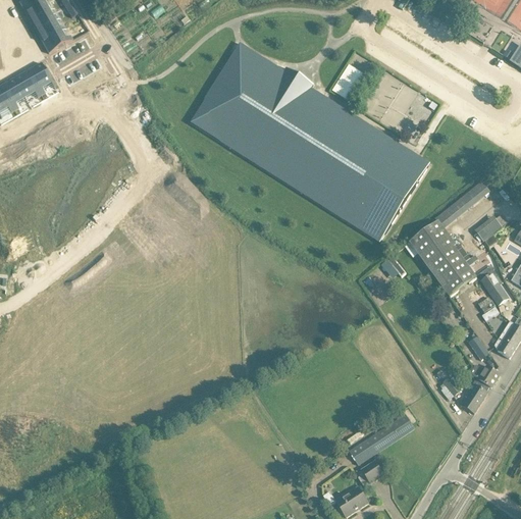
[(20,0),(18,1),(24,11),(43,1),(42,0),(20,0)]
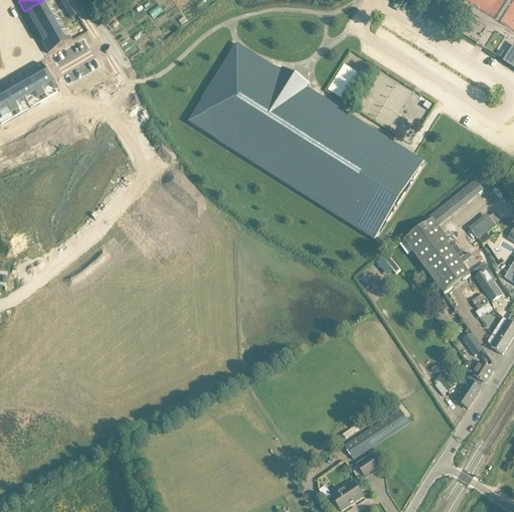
[(42,1),(24,11),(29,21),(48,11),(42,1)]
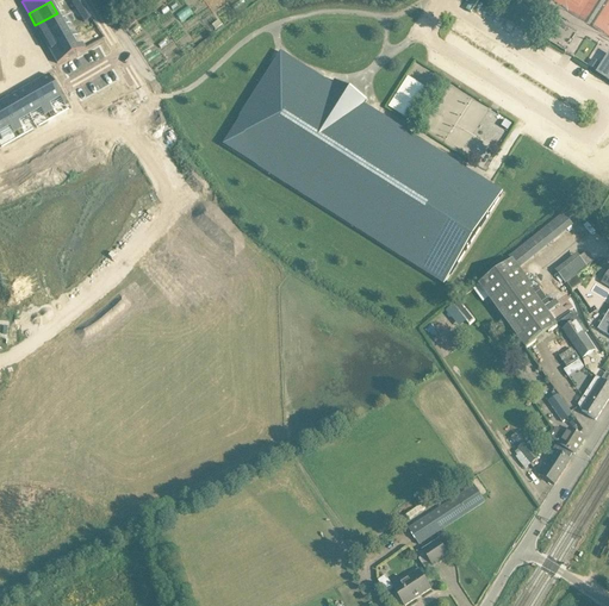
[(57,13),(35,25),(42,37),(63,25),(57,13)]
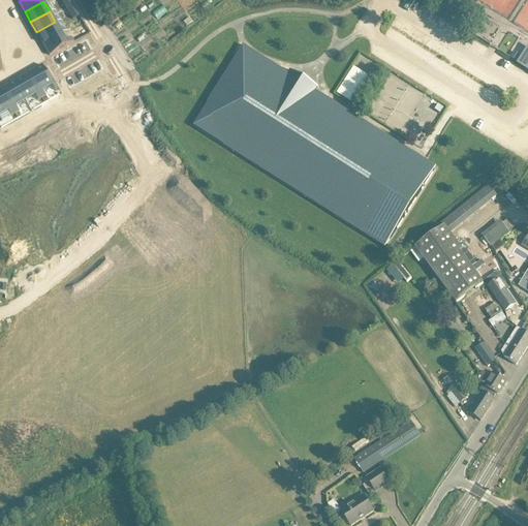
[(55,22),(36,32),(42,42),(61,32),(55,22)]
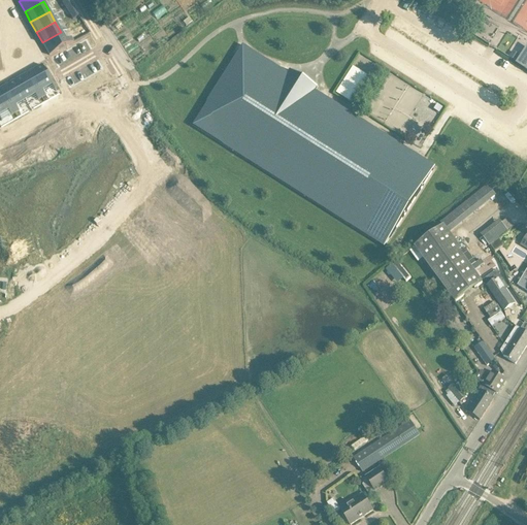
[(61,32),(42,42),(48,53),(72,39),(70,35),(65,38),(61,32)]
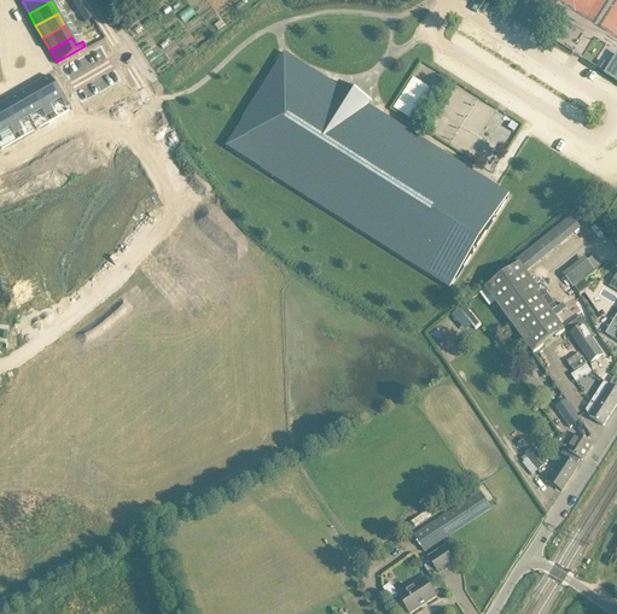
[(277,62),(225,144),(449,286),(450,285),(507,196),(492,186),(470,171),(466,169),(460,165),(463,163),(384,113),(368,104),(371,99),(338,79),(336,83),(284,50),(277,62)]
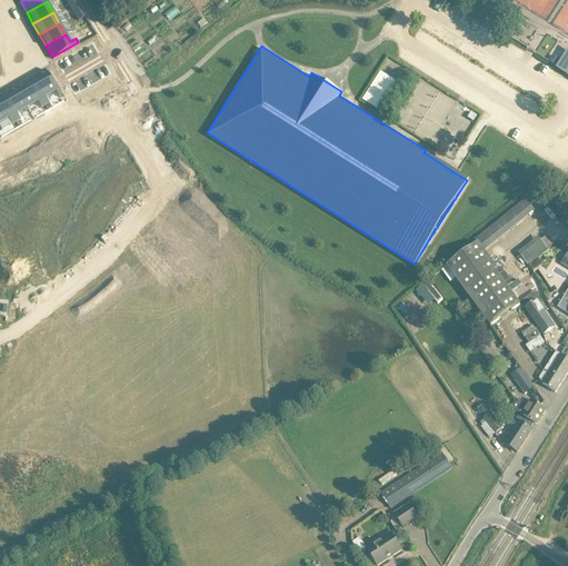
[(567,56),(564,53),(556,65),(566,71),(565,72),(567,73),(567,56)]
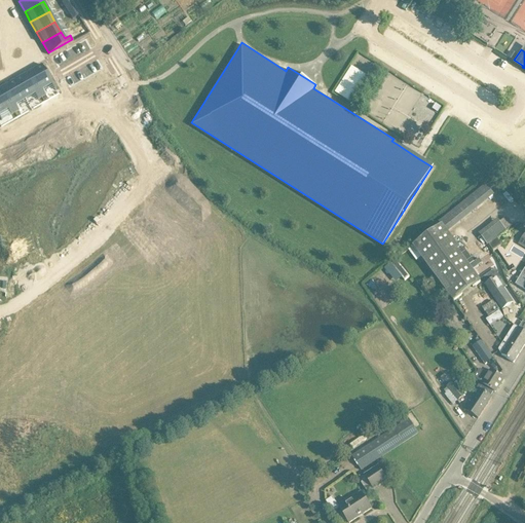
[(40,63),(27,70),(40,95),(44,92),(41,87),(50,82),(53,87),(54,87),(40,63)]
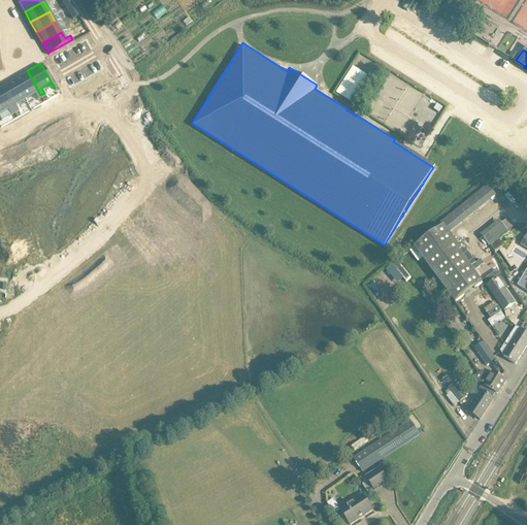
[(335,90),(358,103),(374,75),(353,63),(335,90)]
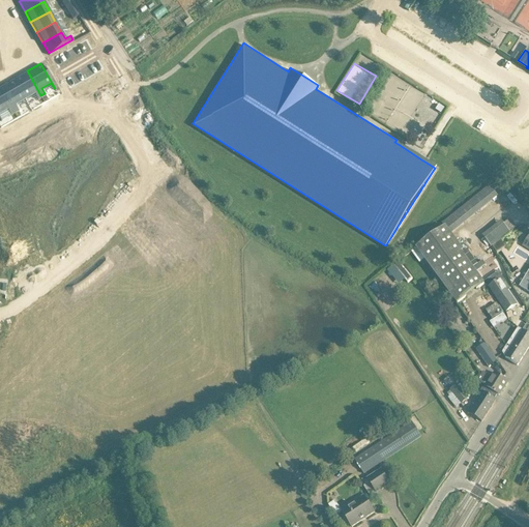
[(27,70),(13,79),(24,97),(34,92),(37,97),(40,95),(27,70)]
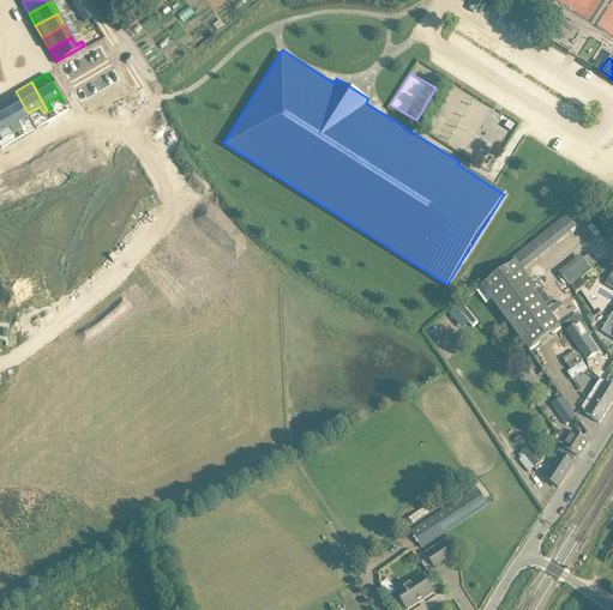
[(16,91),(0,98),(0,102),(16,128),(20,126),(17,120),(28,113),(16,91)]
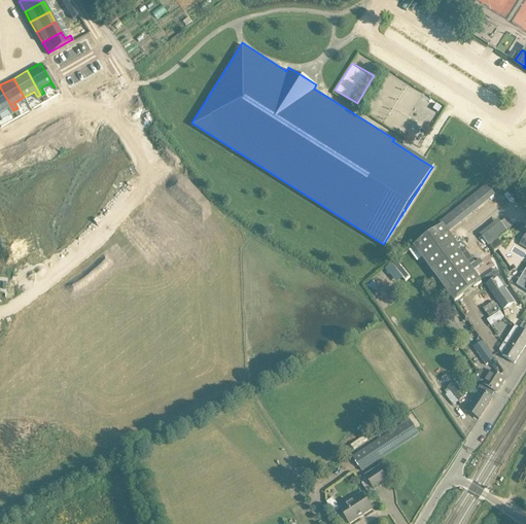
[(0,118),(1,117),(0,115),(0,111),(7,107),(10,112),(13,110),(0,88),(0,118)]
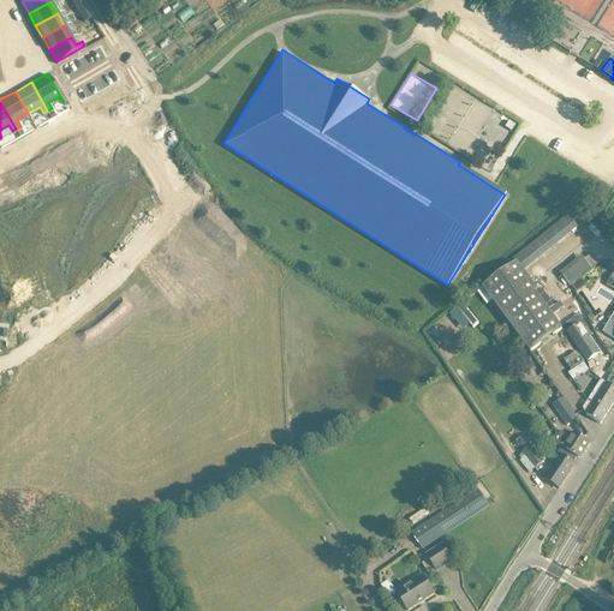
[(511,129),(514,123),(508,119),(505,125),(511,129)]
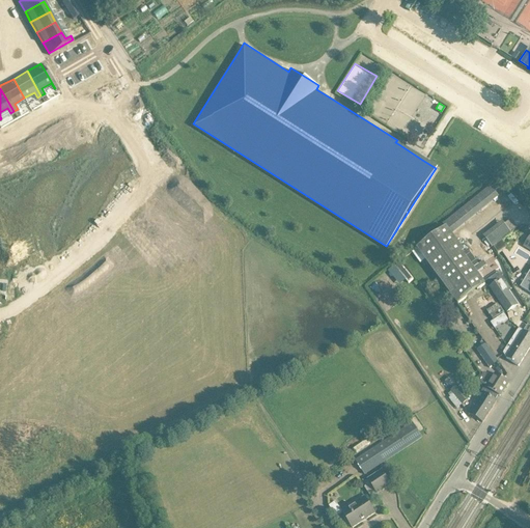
[(111,183),(94,192),(99,201),(116,192),(111,183)]
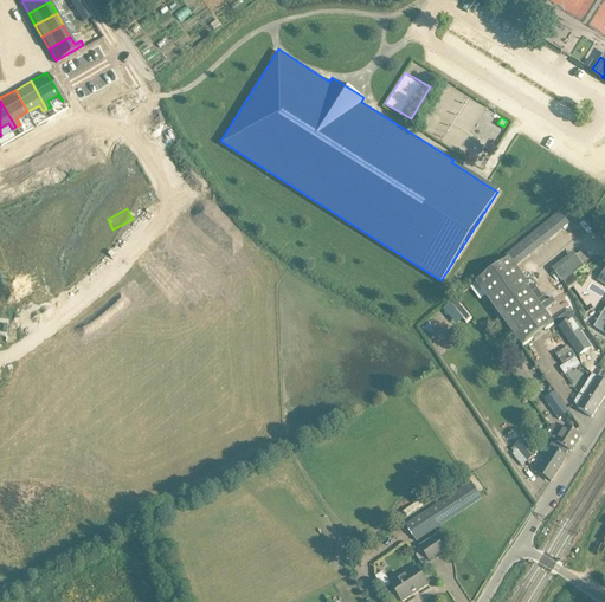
[(133,219),(113,230),(118,240),(139,230),(133,219)]
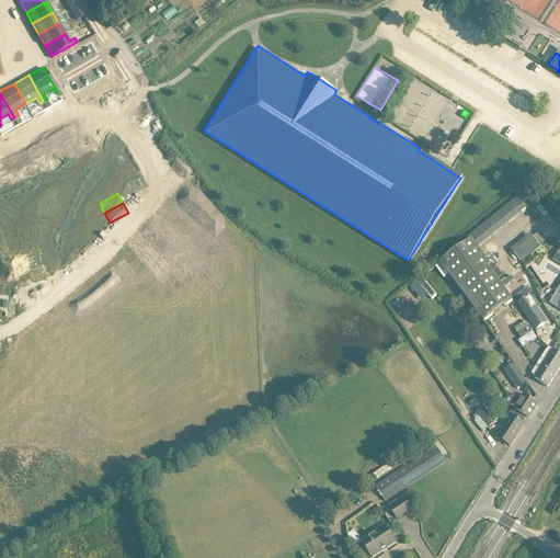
[(128,213),(110,223),(114,231),(133,221),(128,213)]
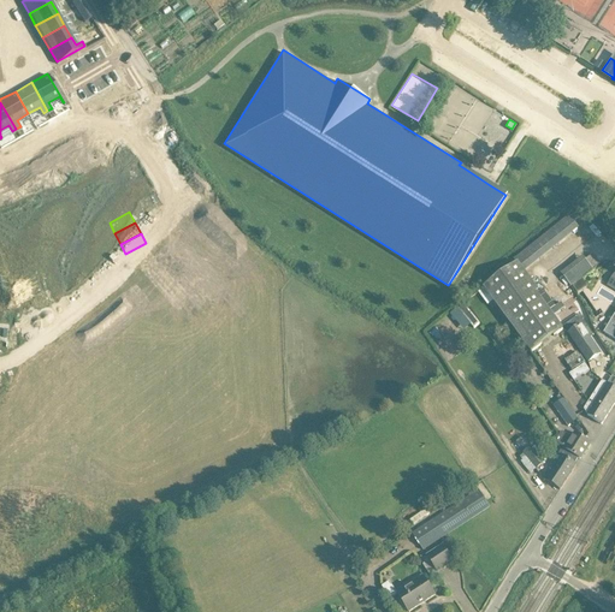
[(146,243),(125,254),(131,265),(152,254),(146,243)]
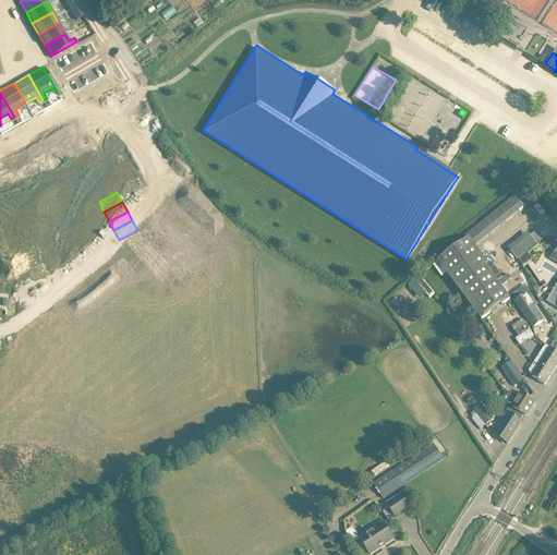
[(137,230),(119,240),(124,249),(142,239),(137,230)]
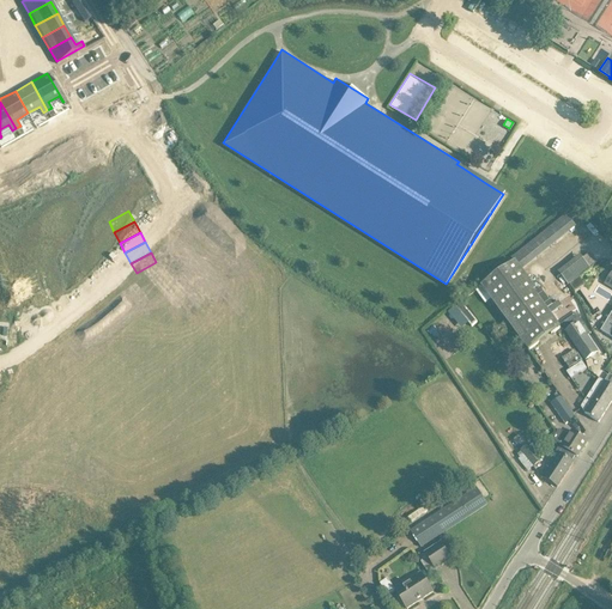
[(514,259),(480,282),(528,347),(559,324),(550,312),(549,311),(545,306),(533,290),(535,287),(514,259)]
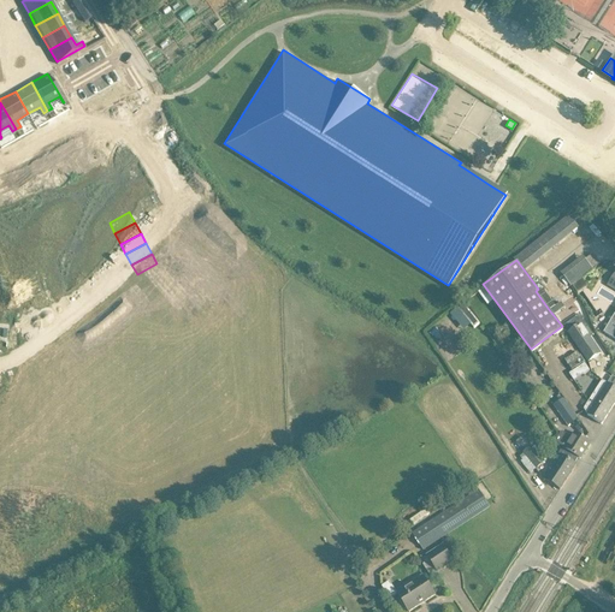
[(157,263),(137,274),(142,284),(163,273),(157,263)]
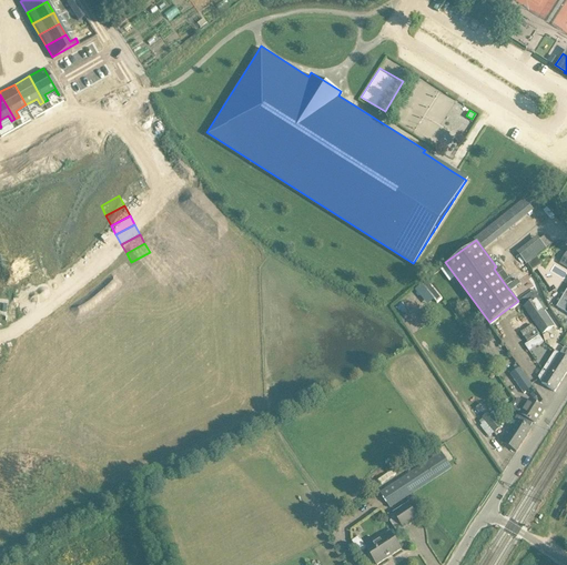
[(150,252),(131,262),(137,272),(155,262),(150,252)]
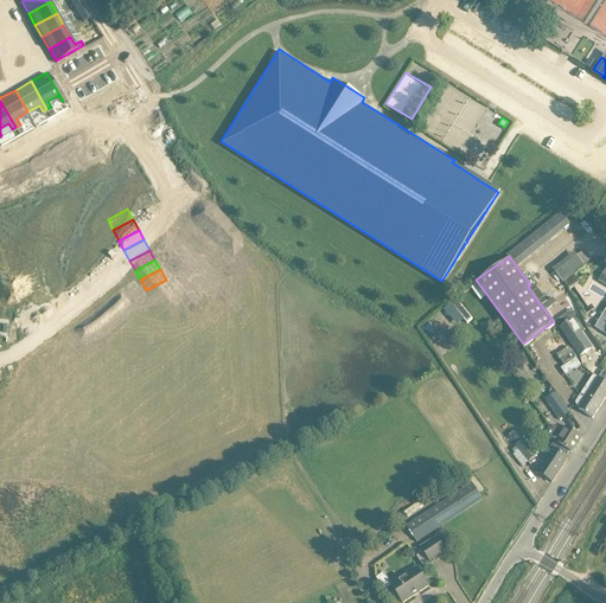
[(221,280),(199,292),(205,302),(227,290),(221,280)]
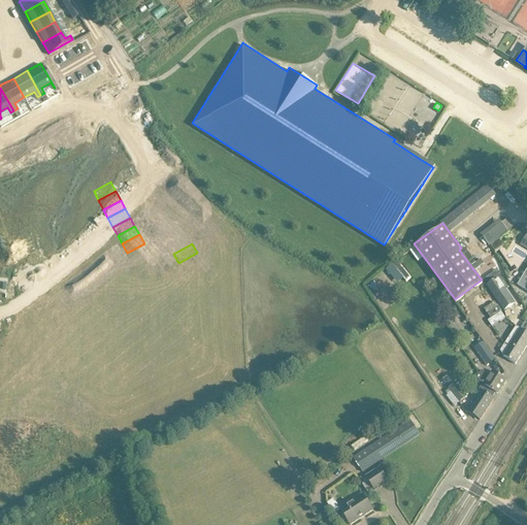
[(197,253),(178,263),(184,273),(202,263),(197,253)]
